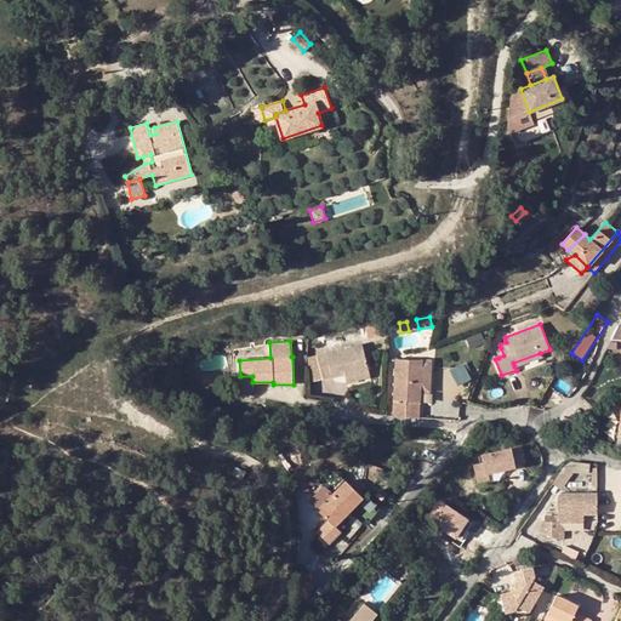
[(343,371),(345,375),(345,377),(369,371),(362,345),(317,355),(323,380),(331,377),(331,374),(343,371)]
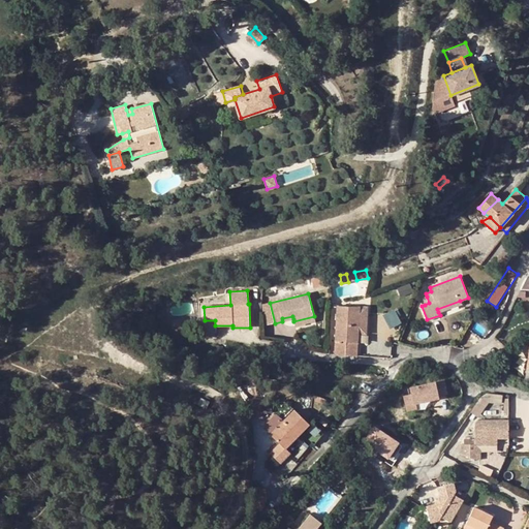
[(438,312),(461,304),(460,301),(437,309),(438,312)]
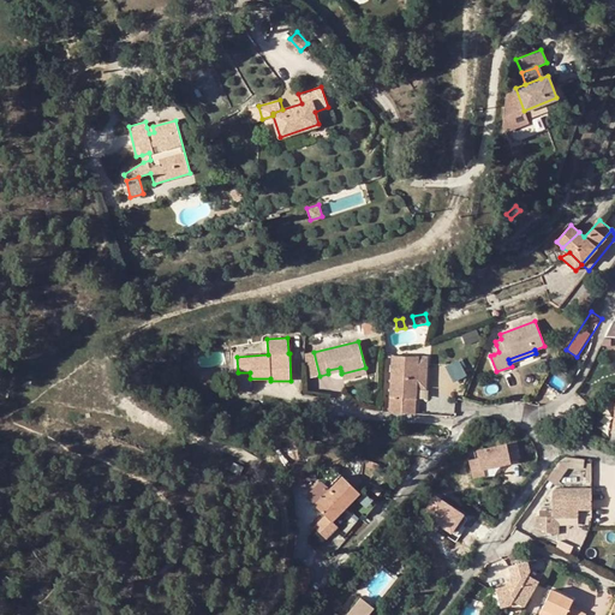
[(314,352),(303,356),(302,356),(303,360),(305,378),(320,376),(314,352)]
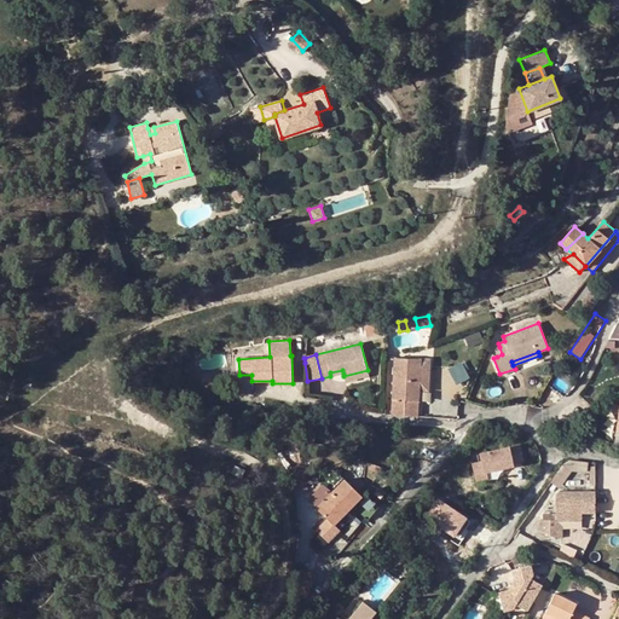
[(429,358),(420,358),(420,359),(418,391),(428,392),(429,358)]
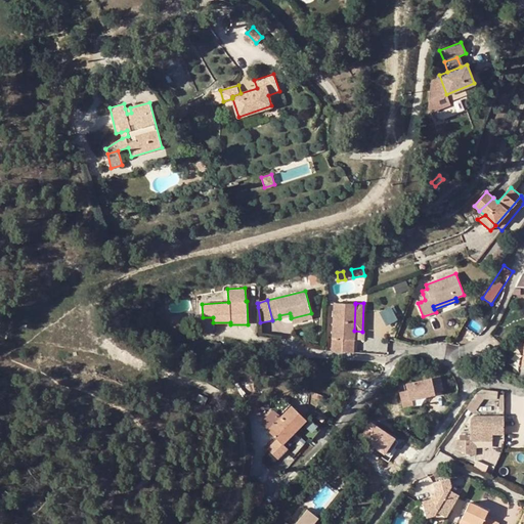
[(354,331),(355,304),(334,304),(332,351),(341,351),(341,339),(352,340),(353,340),(354,331)]
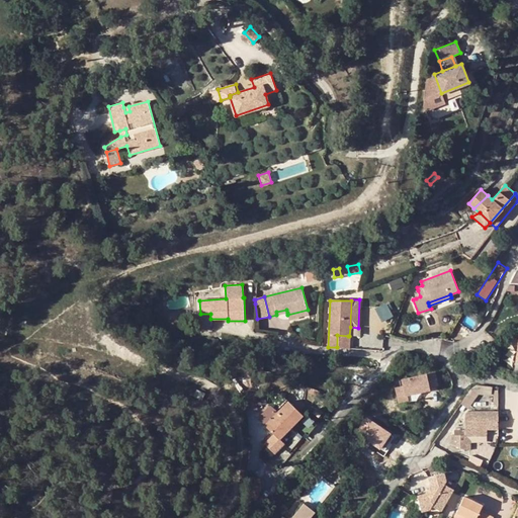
[(308,310),(287,315),(288,319),(309,314),(308,310)]
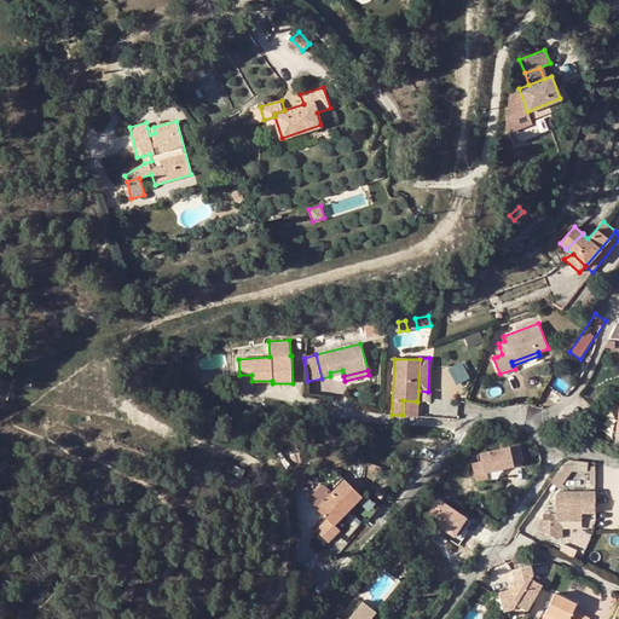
[(403,400),(403,415),(416,416),(416,401),(403,400)]
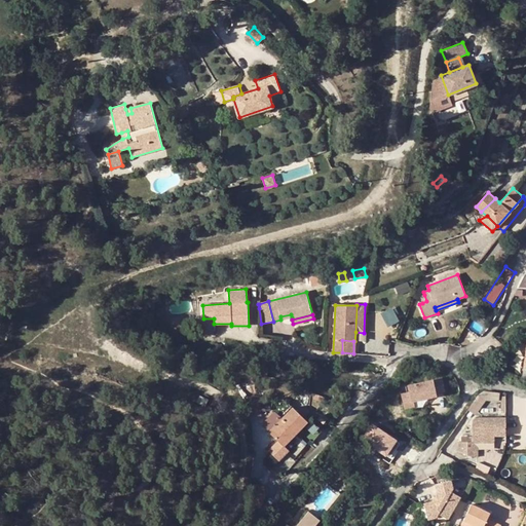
[(401,396),(405,410),(415,407),(414,402),(437,397),(436,395),(445,391),(442,378),(408,386),(409,393),(401,396)]
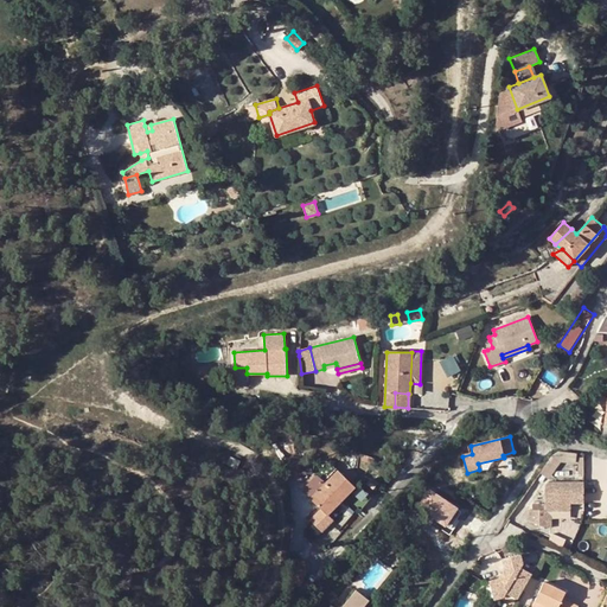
[(554,455),(553,454),(538,474),(545,479),(558,459),(554,455)]
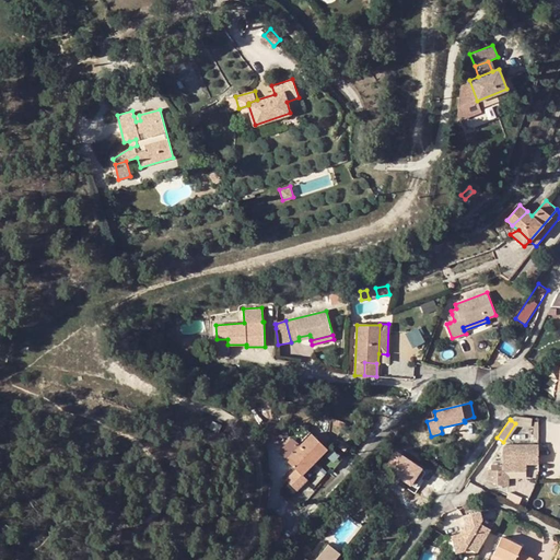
[(327,448),(312,434),(287,459),(301,473),(310,463),(312,465),(327,448)]
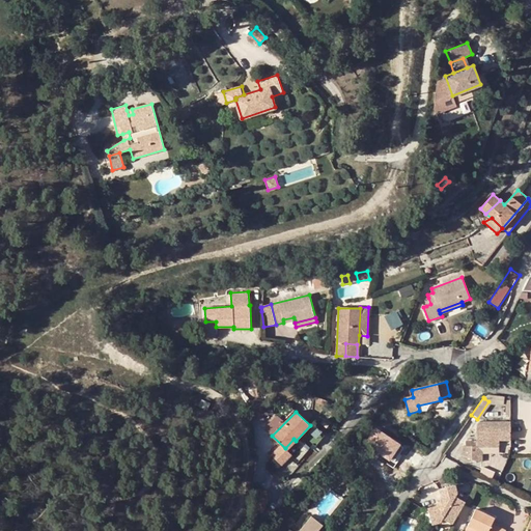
[(510,440),(510,422),(479,422),(476,426),(477,446),(477,447),(482,447),(499,447),(499,440),(510,440)]
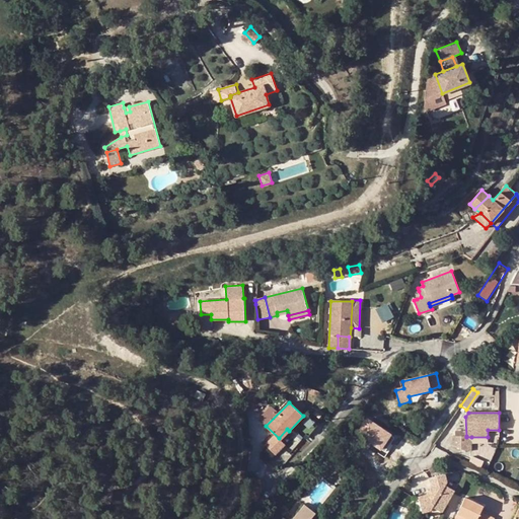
[(287,429),(279,438),(280,439),(289,431),(287,429)]
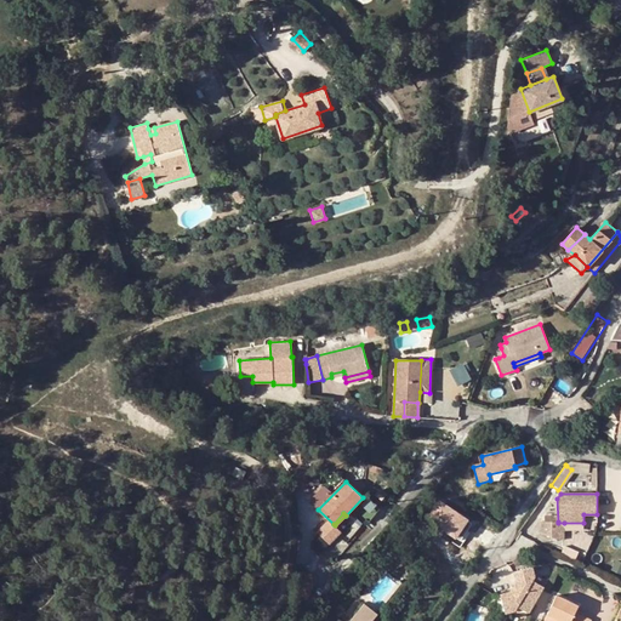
[(558,540),(564,539),(564,528),(558,525),(558,523),(558,522),(542,522),(542,533),(558,540)]
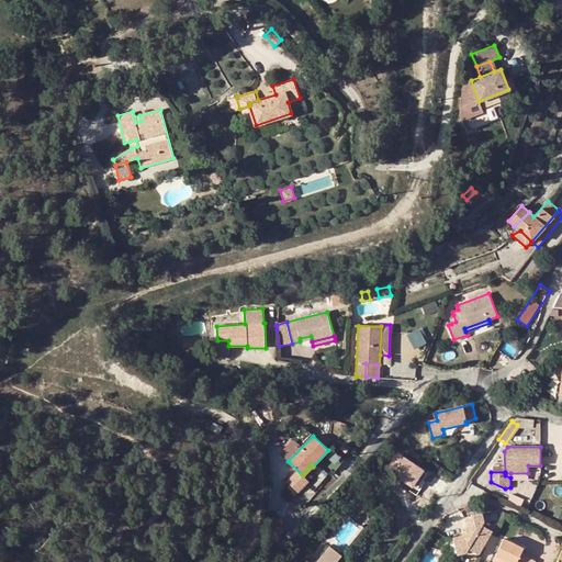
[(328,521),(335,526),(345,514),(339,508),(328,521)]
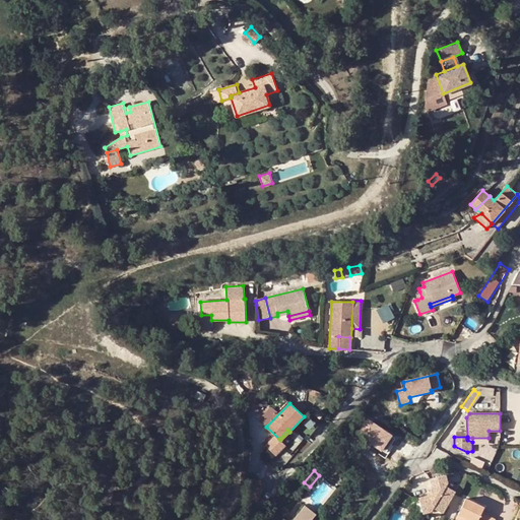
[(433,508),(442,513),(455,491),(446,485),(448,481),(447,476),(431,480),(433,486),(428,496),(419,498),(424,513),(431,511),(433,508)]
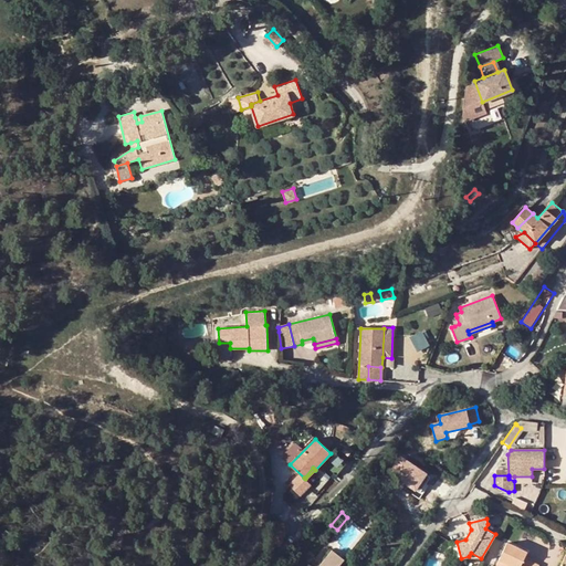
[(278,521),(276,542),(286,543),(287,521),(278,521)]
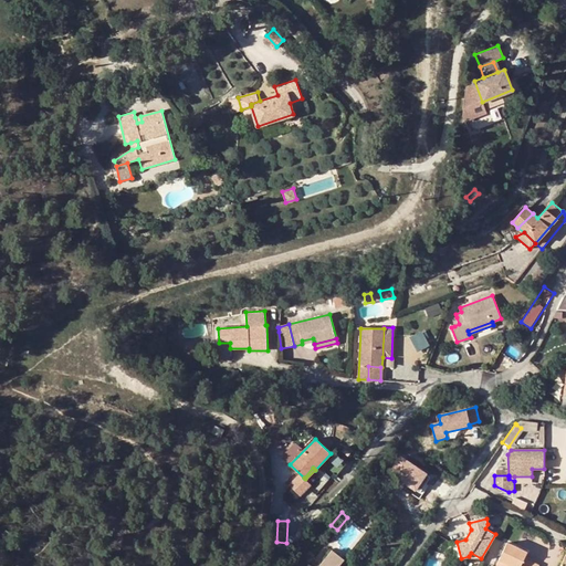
[(507,542),(520,547),(524,537),(512,532),(507,542)]
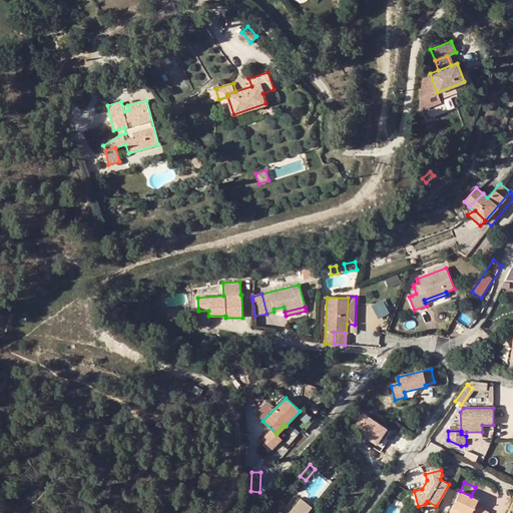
[(488,512),(489,512),(476,506),(478,500),(471,496),(460,491),(449,512),(488,512)]
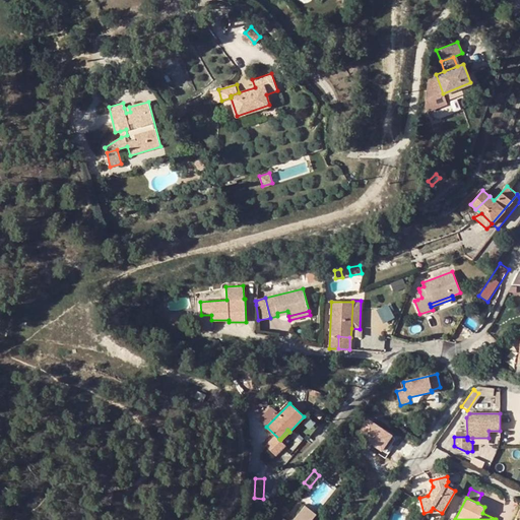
[(310,519),(316,514),(305,506),(293,519),(310,519)]
